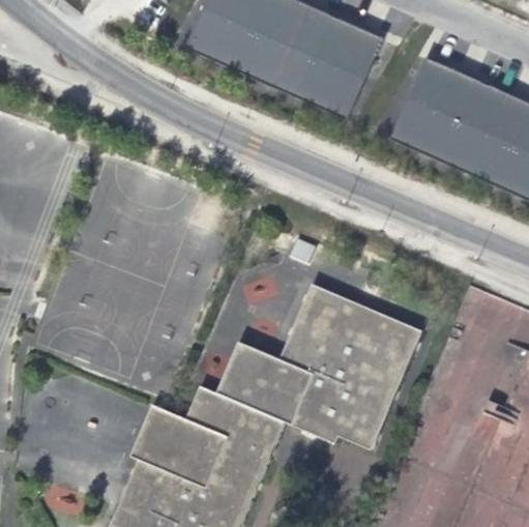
[(347,120),(383,38),(357,27),(301,2),(296,0),(206,0),(185,49),(347,120)]
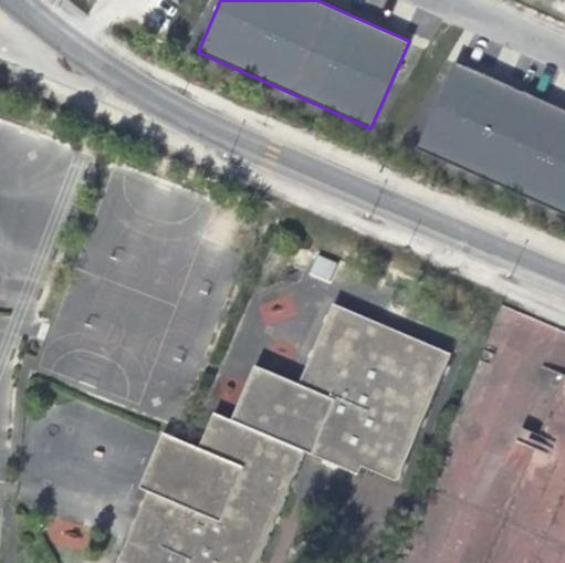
[(564,214),(564,110),(537,98),(491,77),(454,61),(416,148),(564,214)]
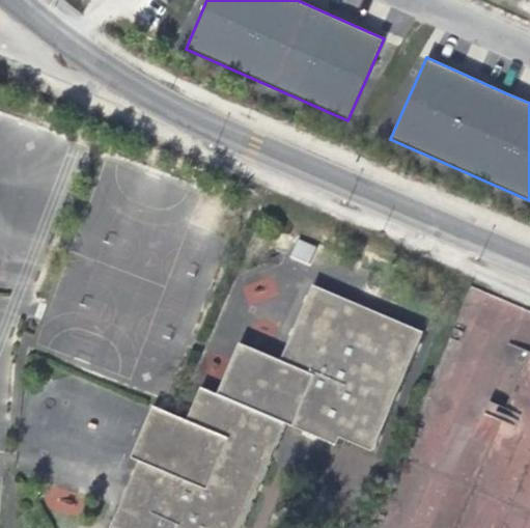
[(309,260),(313,242),(295,238),(290,256),(309,260)]
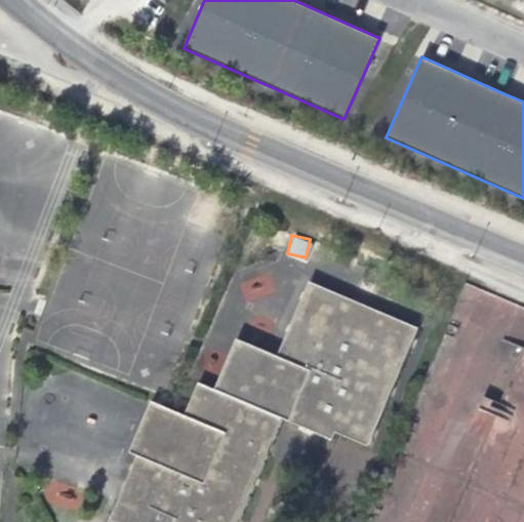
[(330,439),(333,431),(366,444),(416,326),(307,279),(277,354),(235,337),(213,389),(197,382),(183,413),(170,410),(150,400),(128,451),(135,453),(107,521),(235,521),(280,417),(330,439)]
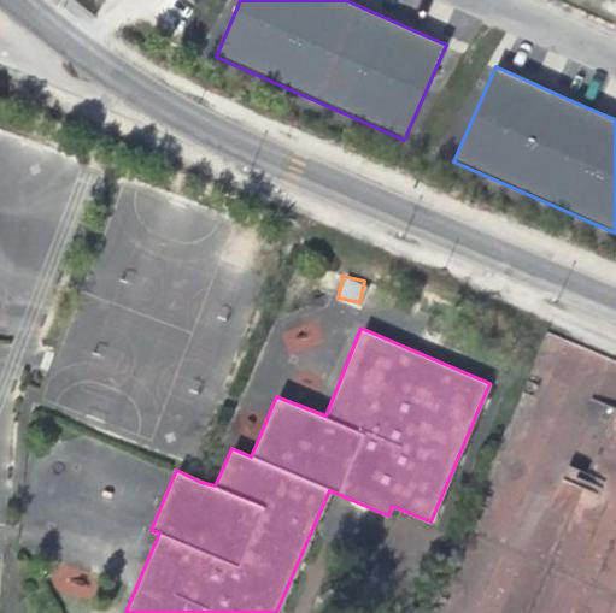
[(615,612),(615,366),(580,355),(594,351),(546,335),(541,351),(539,342),(490,497),(488,495),(477,531),(510,541),(527,536),(534,558),(514,564),(510,573),(565,591),(506,609),(508,612),(615,612)]
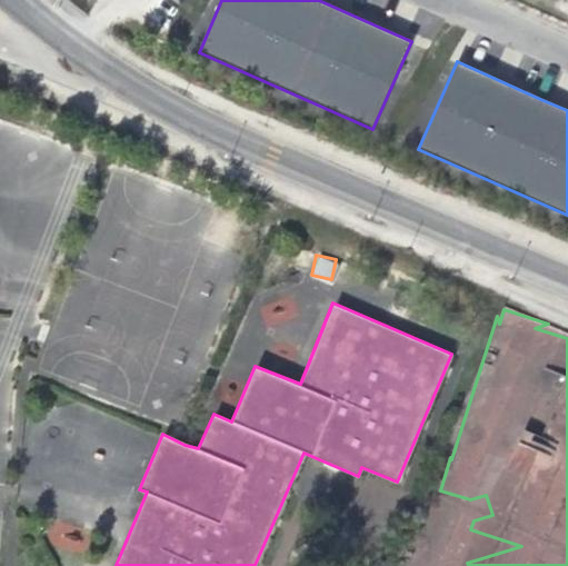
[(165,354),(163,340),(79,340),(80,388),(128,388),(127,366),(141,366),(141,354),(165,354)]
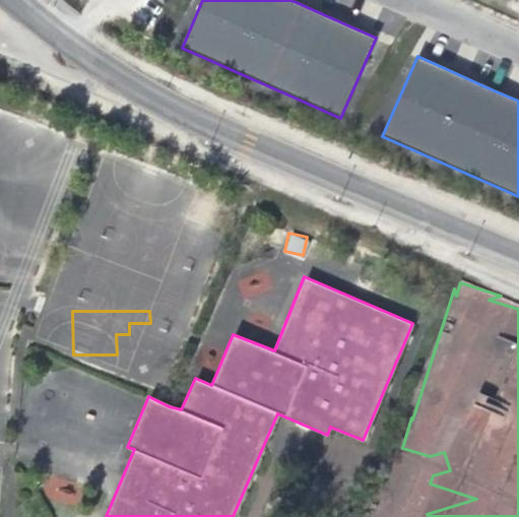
[(45,491),(69,502),(77,485),(52,473),(45,491)]
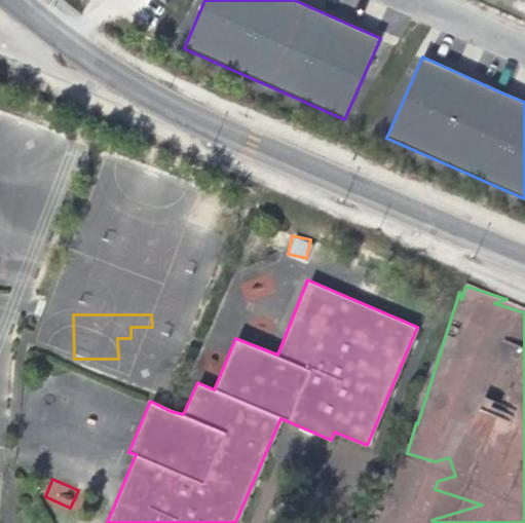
All buildings are outlined.
